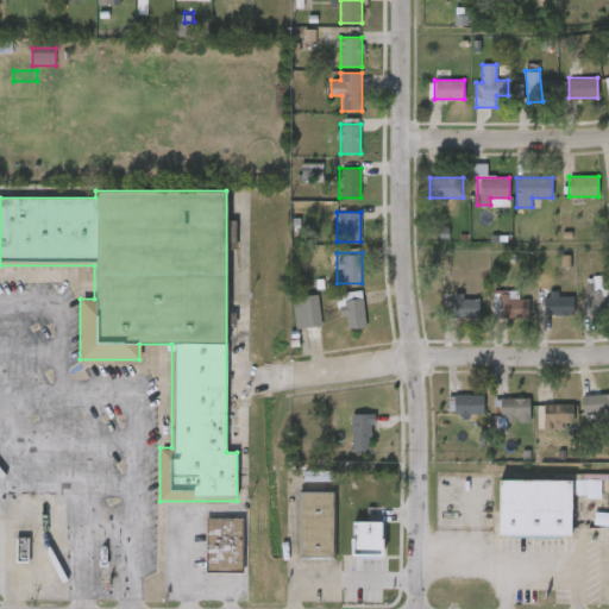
[(608,313),(592,311),(595,290),(608,292),(608,313)]
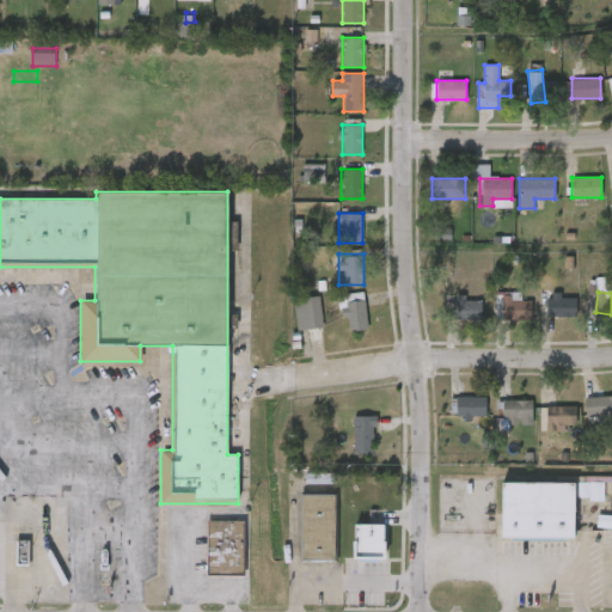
[(344,293),(367,293),(367,329),(344,329),(344,293)]
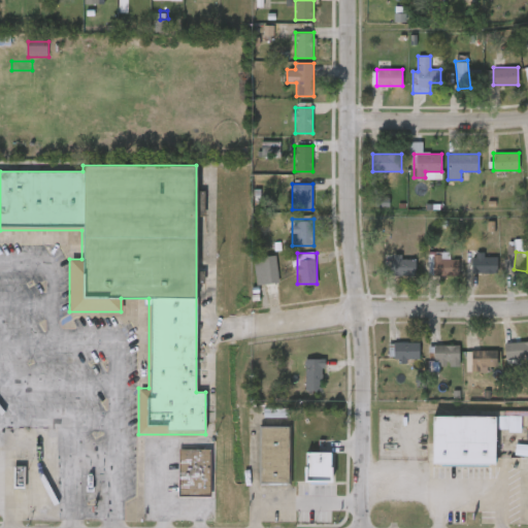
[(430,274),(430,254),(458,254),(458,274),(430,274)]
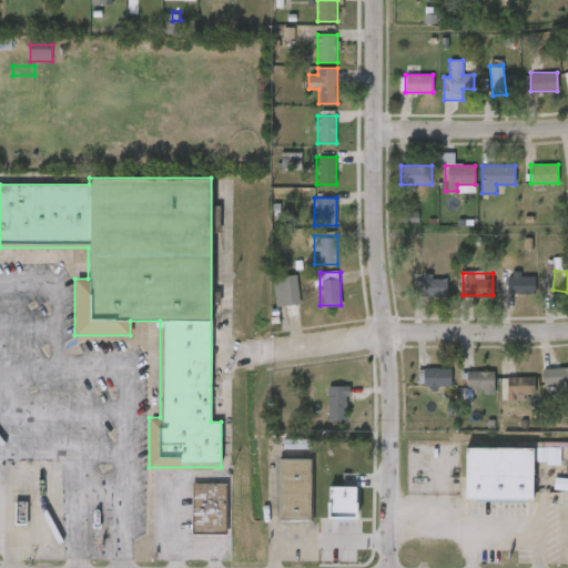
[(287,317),(286,305),(276,305),(274,276),(297,274),(301,316),(287,317)]
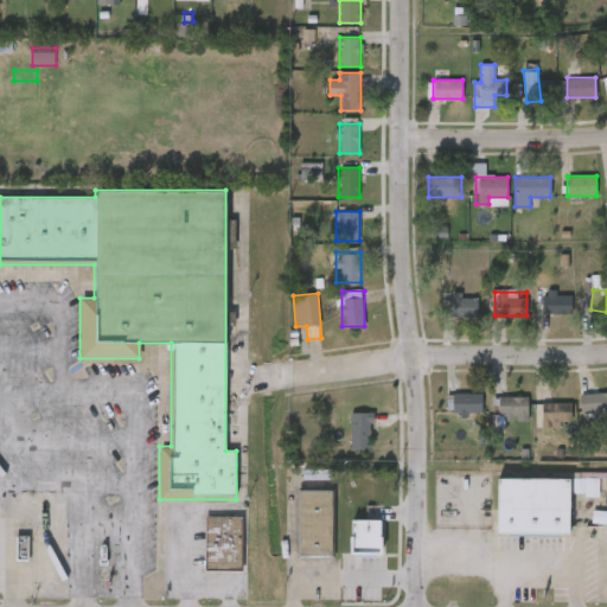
[(449,315),(449,293),(478,293),(478,315),(449,315)]
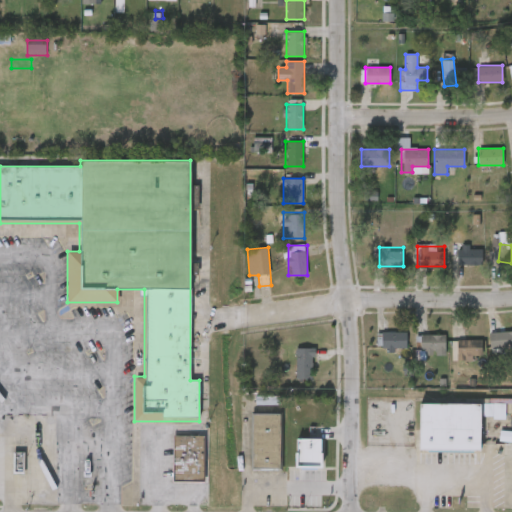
[(458,247),(483,247),(483,264),(458,264),(458,247)]
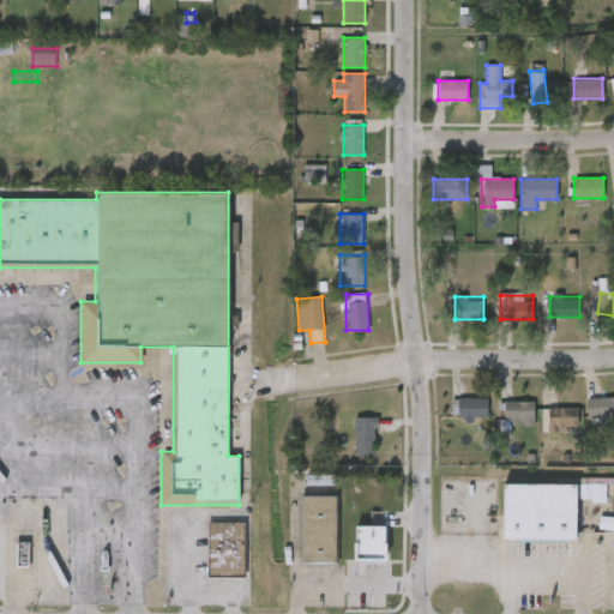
[(613,397),(613,426),(589,426),(589,397),(613,397)]
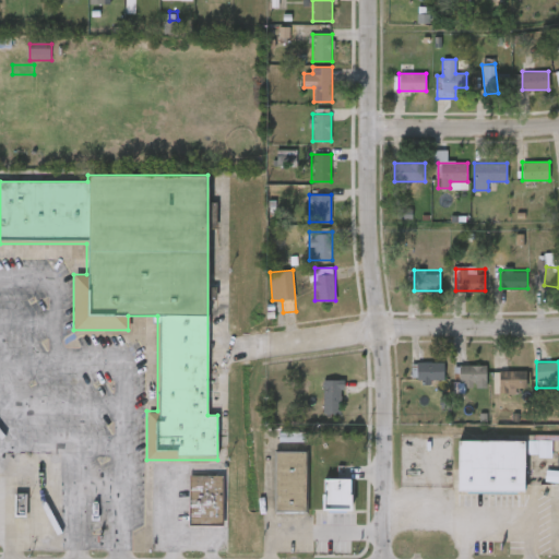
[(413,363),(444,363),(444,381),(413,381),(413,363)]
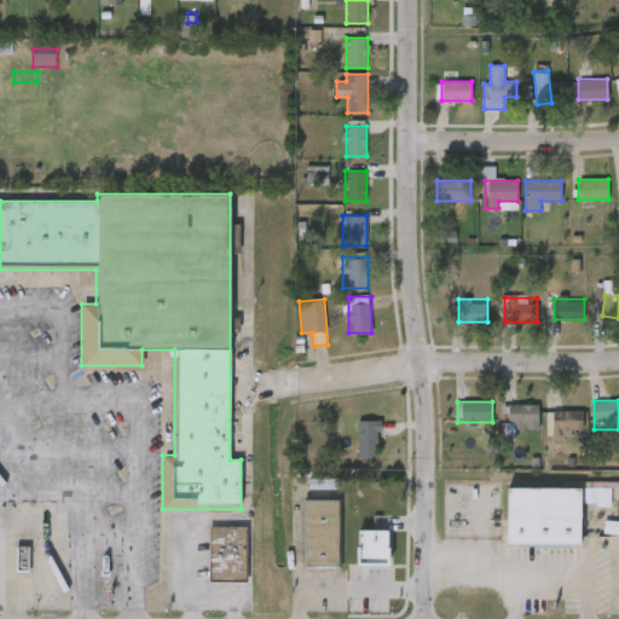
[(541,404),(541,428),(508,428),(508,404),(541,404)]
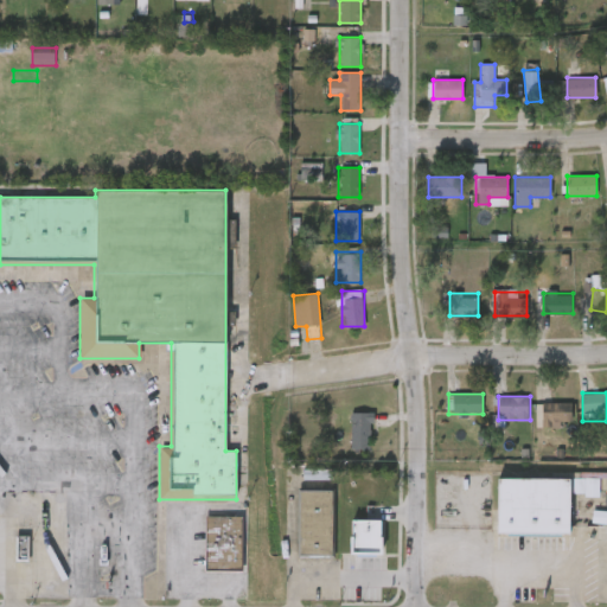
[(570,402),(570,421),(541,421),(541,402),(570,402)]
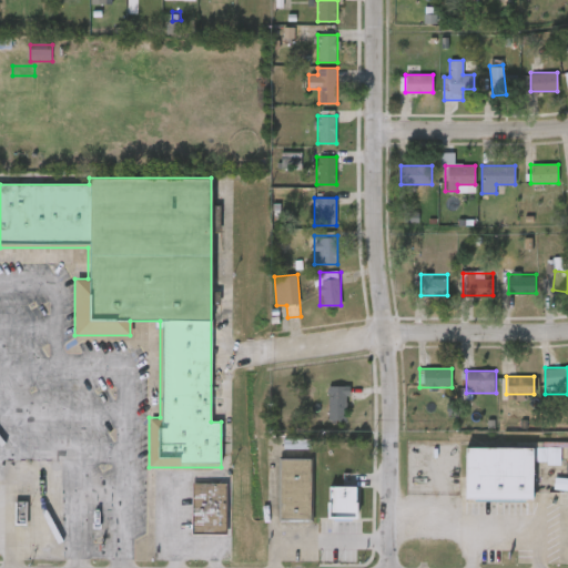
[(348,386),(348,419),(328,419),(328,386),(348,386)]
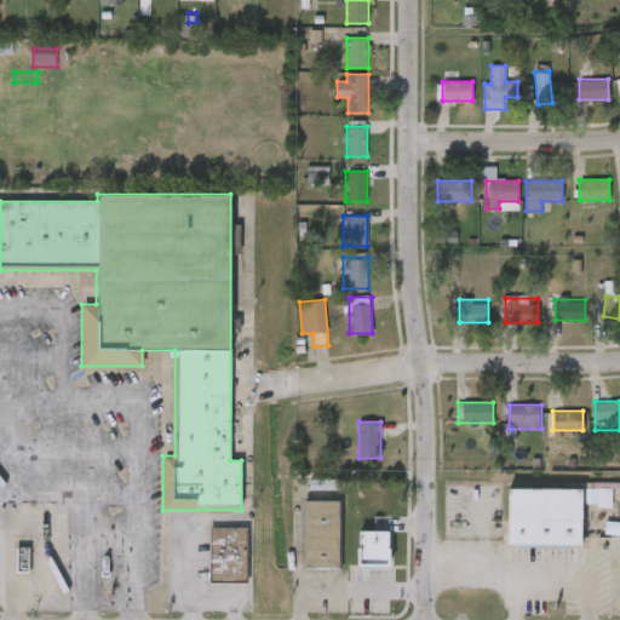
[(340,480),(310,481),(311,492),(340,491),(340,480)]
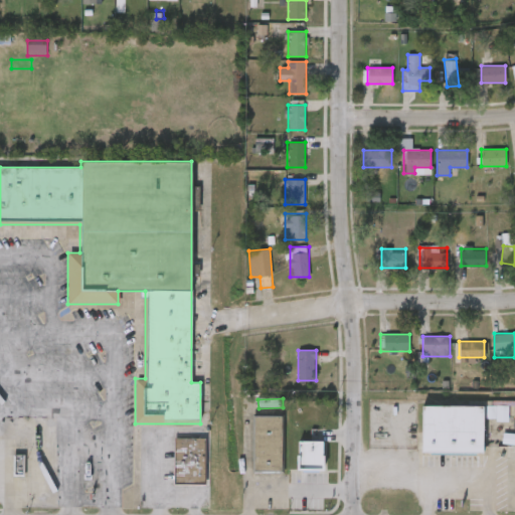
[(482,453),(420,453),(420,405),(482,405),(482,453)]
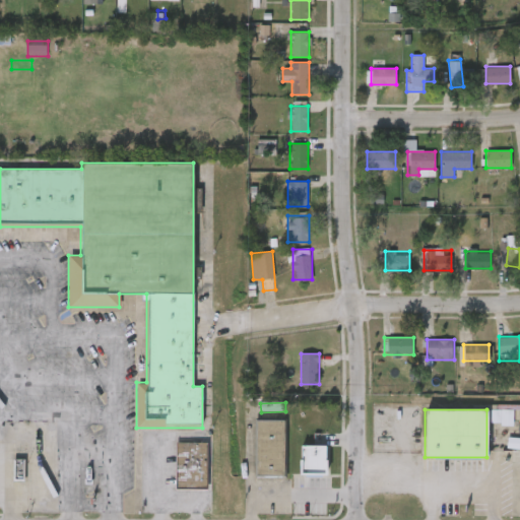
[(514,427),(514,412),(493,412),(493,421),(500,421),(500,427),(514,427)]
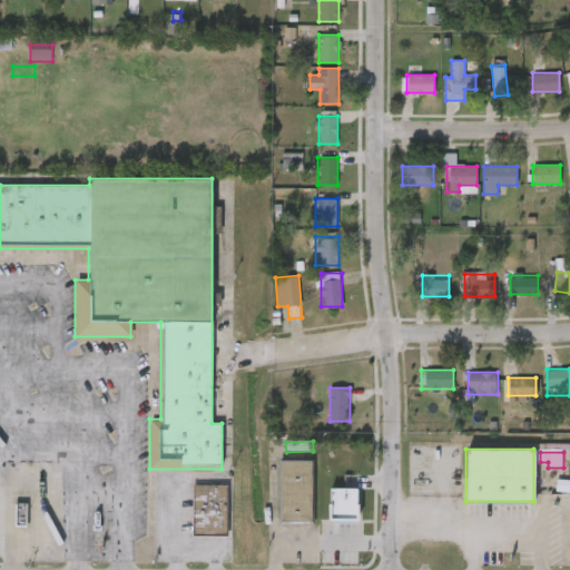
[(279,521),(279,460),(312,460),(312,521),(279,521)]
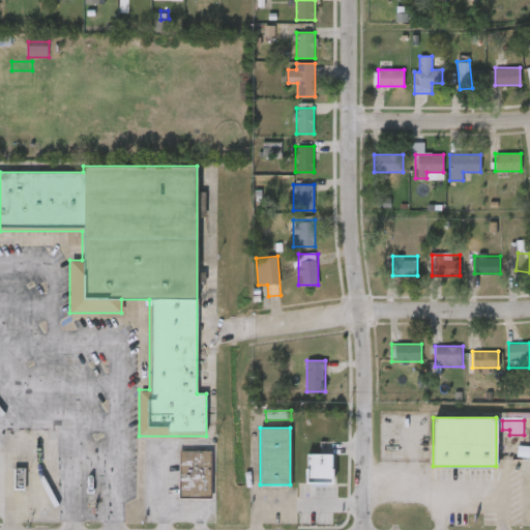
[(179,448),(212,448),(211,499),(179,499),(179,448)]
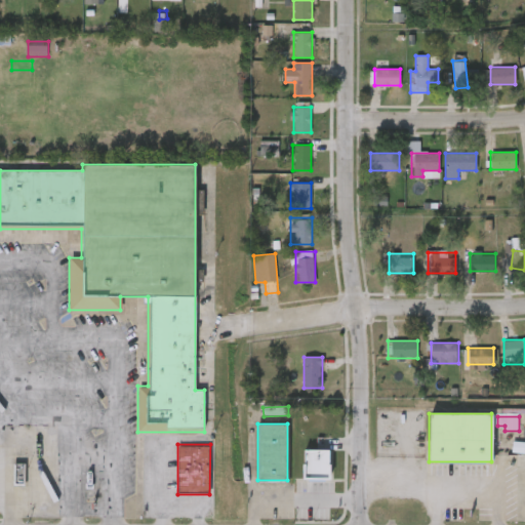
[(305,480),(330,480),(330,451),(305,450),(305,480)]
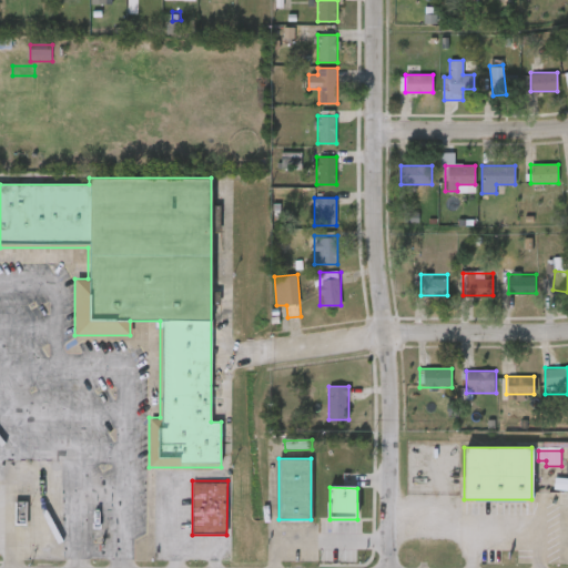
[(29,503),(17,501),(16,525),(28,525),(29,503)]
